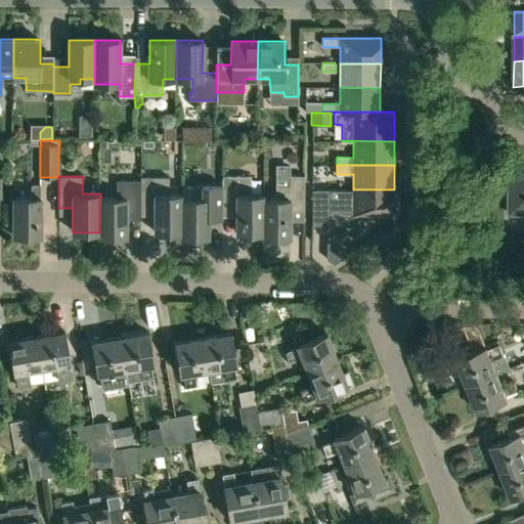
[(236,232),(262,233),(263,233),(263,199),(264,199),(264,194),(251,194),(251,176),(222,176),(222,185),(222,209),(236,209),(236,232)]
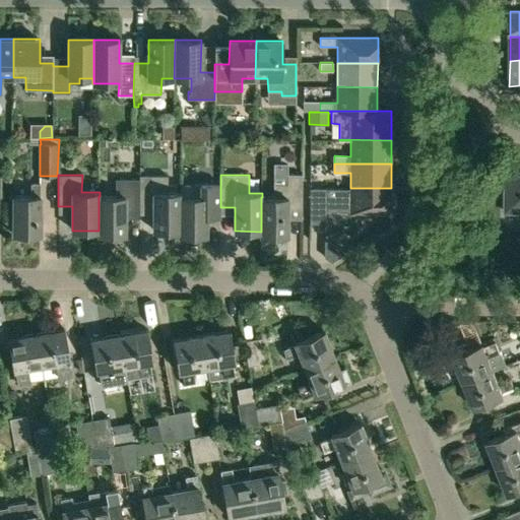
[(274,197),(262,197),(261,197),(261,232),(260,232),(260,236),(287,236),(287,207),(302,207),(302,175),(287,175),(287,184),(274,184),(274,197)]
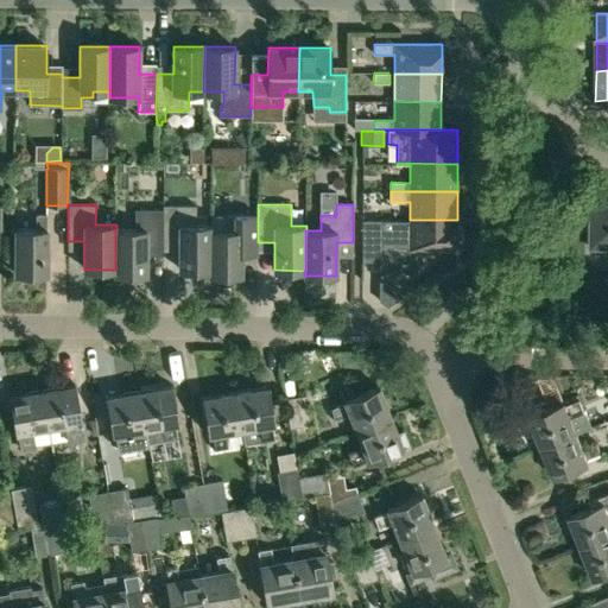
[(179,270),(209,270),(210,270),(210,230),(211,230),(211,226),(196,225),(196,206),(163,206),(163,210),(163,242),(179,242),(179,270)]
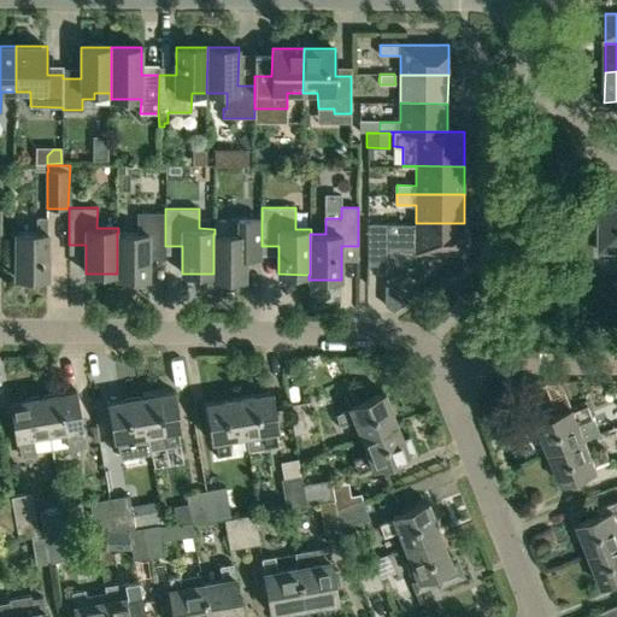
[(616,209),(600,209),(599,252),(616,252),(616,209)]
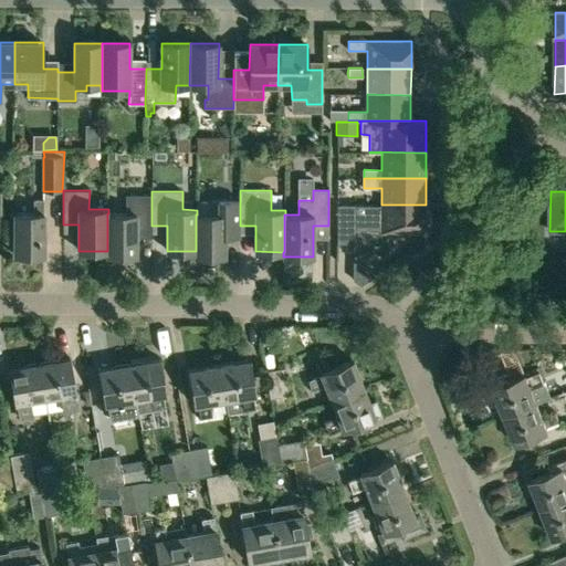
[(152,230),(152,226),(152,196),(126,195),(126,213),(108,213),(107,213),(107,251),(107,255),(136,255),(136,230),(152,230)]
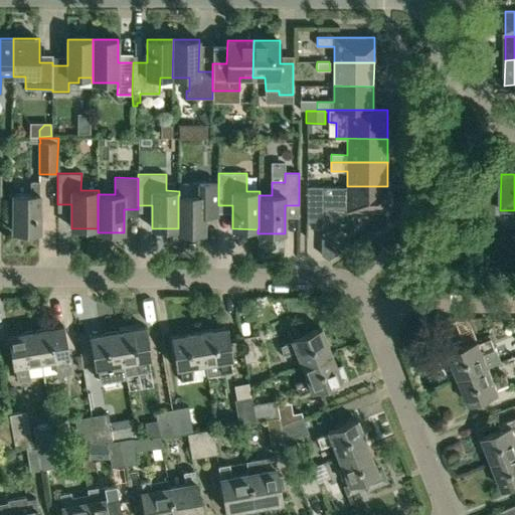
[(40,231),(40,181),(30,181),(30,194),(13,194),(13,231),(40,231)]
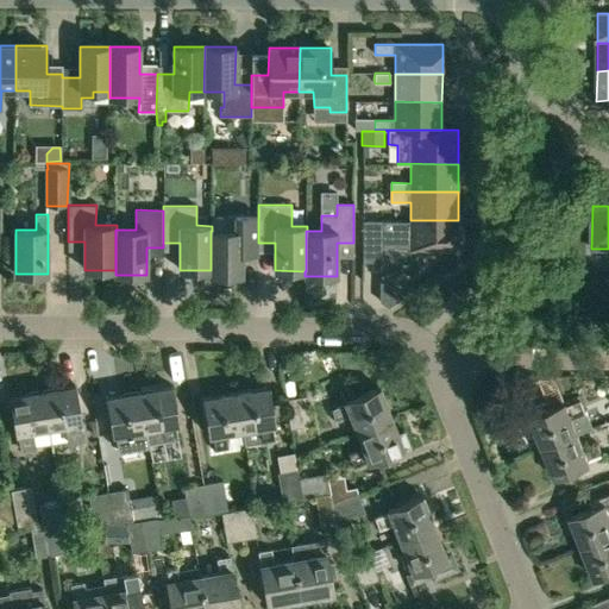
[(258,248),(258,243),(258,215),(226,215),(226,231),(212,231),(211,231),(211,270),(209,270),(209,275),(242,275),(242,248),(258,248)]
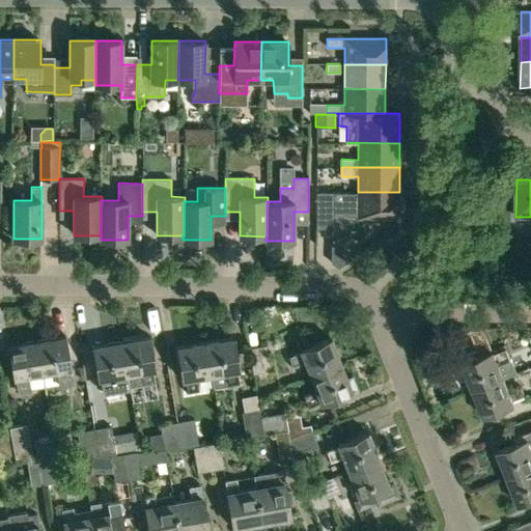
[(357,218),(399,218),(399,192),(358,192),(358,193),(316,192),(316,228),(334,228),(334,218),(338,218),(338,215),(357,216),(357,218)]
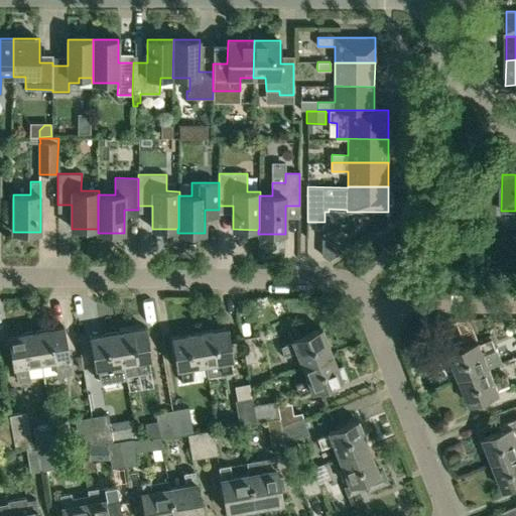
[(331,238),(325,241),(324,246),(327,253),(333,254),(339,251),(340,244),(336,239),(331,238)]
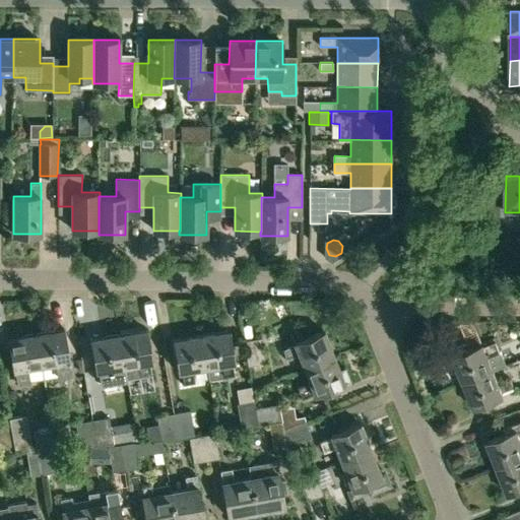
[(65,329),(36,334),(44,379),(59,376),(70,374),(67,362),(70,362),(65,329)]
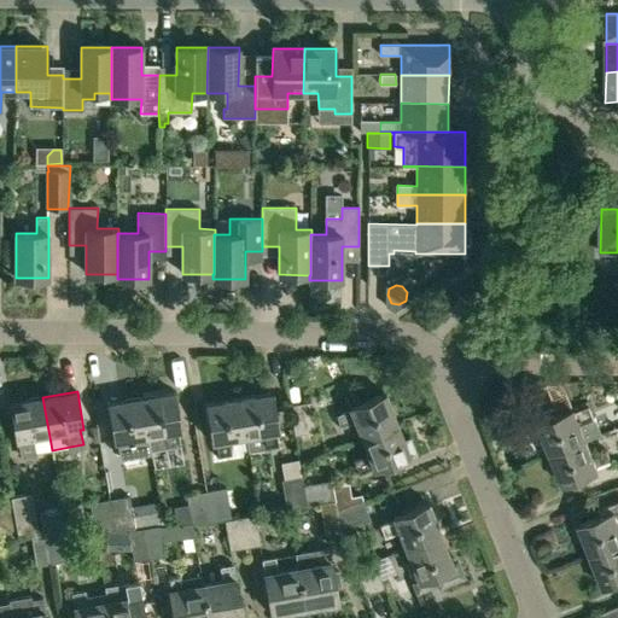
[(175,392),(141,398),(151,450),(182,445),(179,431),(181,431),(175,392)]
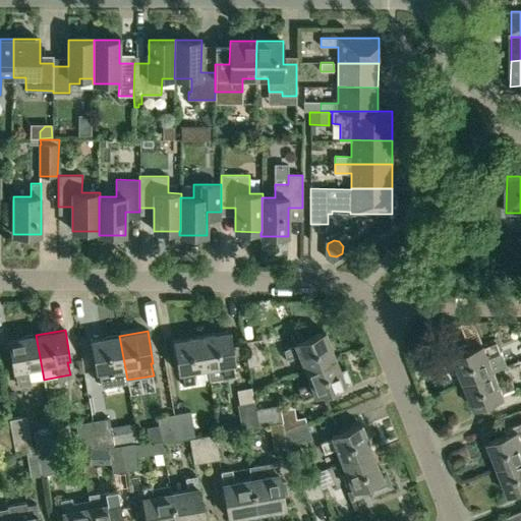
[(203,336),(208,368),(210,381),(225,378),(235,377),(233,364),(236,363),(230,332),(203,336)]
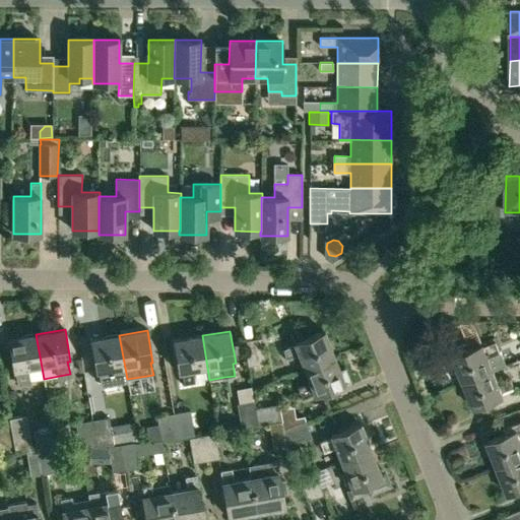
[(300,355),(305,370),(335,358),(325,331),(295,343),(296,344),(283,349),(287,361),(300,355)]
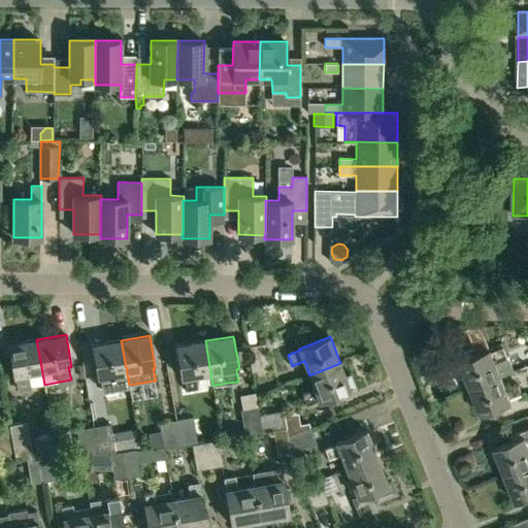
[(20,389),(31,387),(44,385),(36,339),(9,343),(14,376),(17,375),(20,389)]
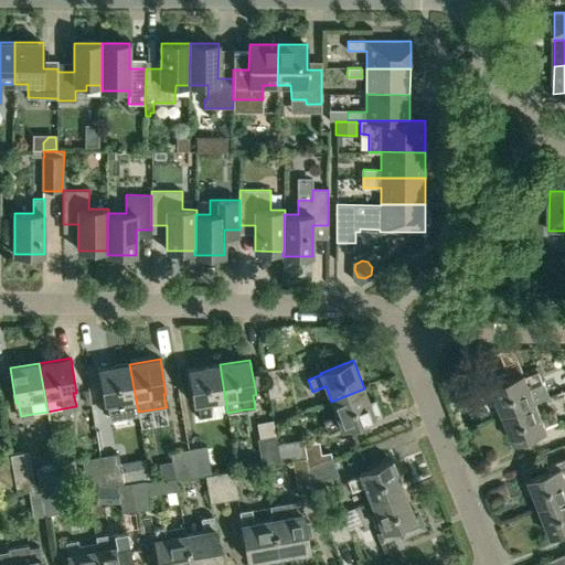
[(105,403),(108,403),(110,416),(138,412),(129,364),(99,369),(105,403)]
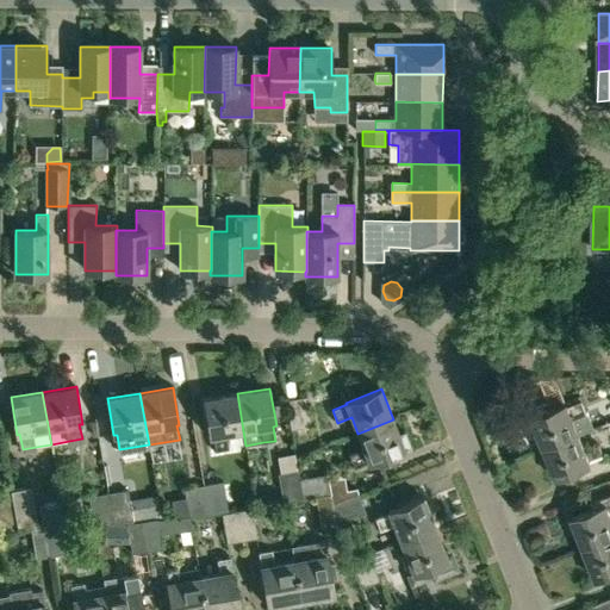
[(229,449),(226,434),(243,431),(237,393),(204,399),(211,437),(213,436),(216,450),(229,449)]
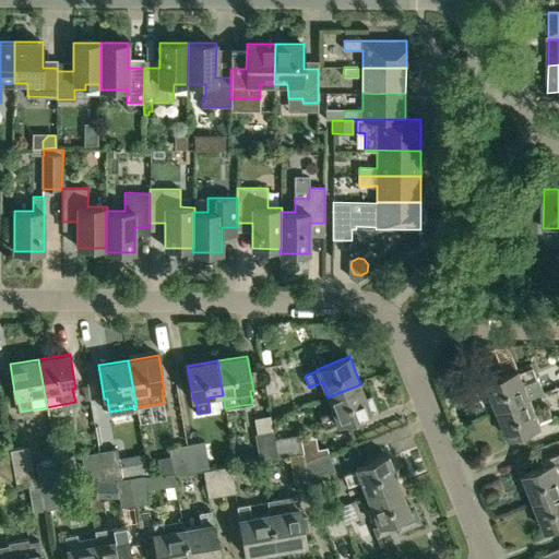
[(286,391),(281,364),(262,367),(266,394),(286,391)]
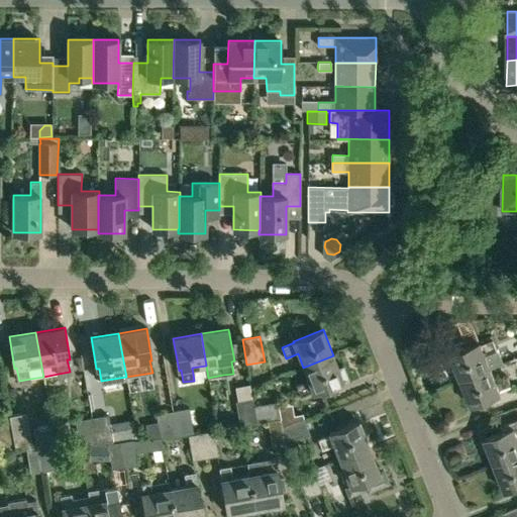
[(494,340),(482,344),(481,342),(450,353),(460,380),(491,367),(486,354),(498,350),(494,340)]
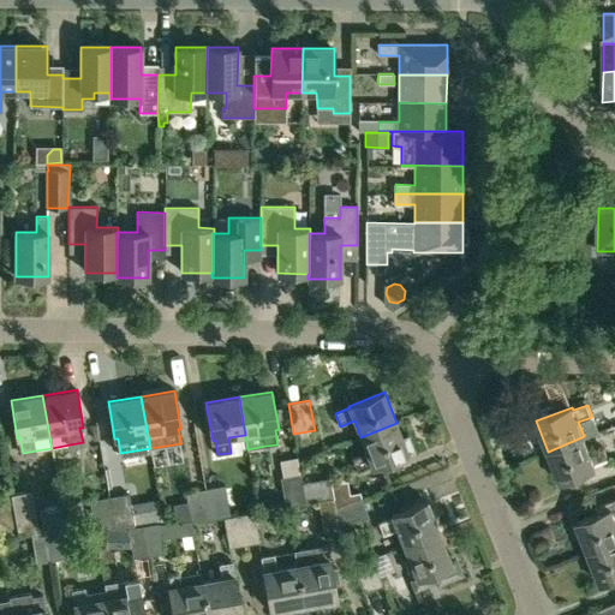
[(372,467),(408,454),(416,451),(408,435),(402,437),(396,423),(360,437),(366,453),(352,458),(357,471),(372,466),(372,467)]
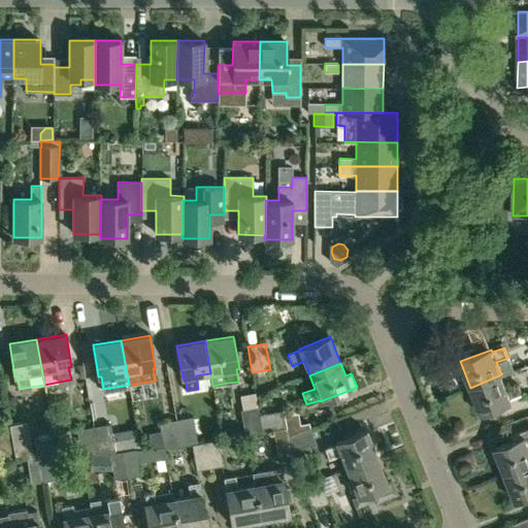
[(520,386),(507,391),(501,374),(470,388),(482,415),(513,402),(512,400),(523,395),(520,386)]
